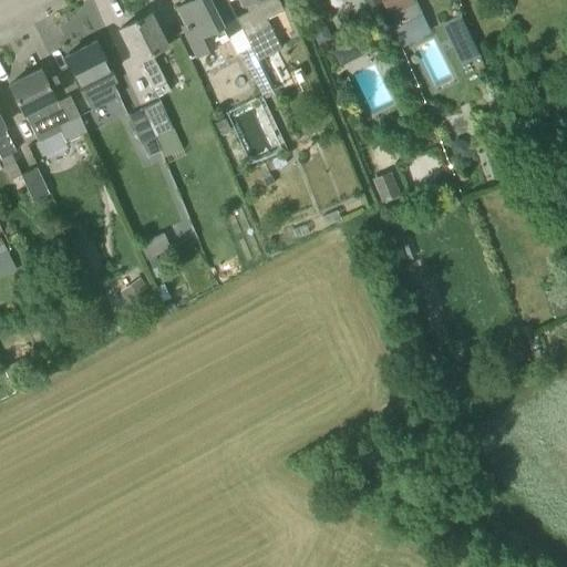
[(226,34),(240,27),(236,18),(226,0),(192,0),(177,8),(185,24),(182,27),(196,55),(229,40),(226,34)]
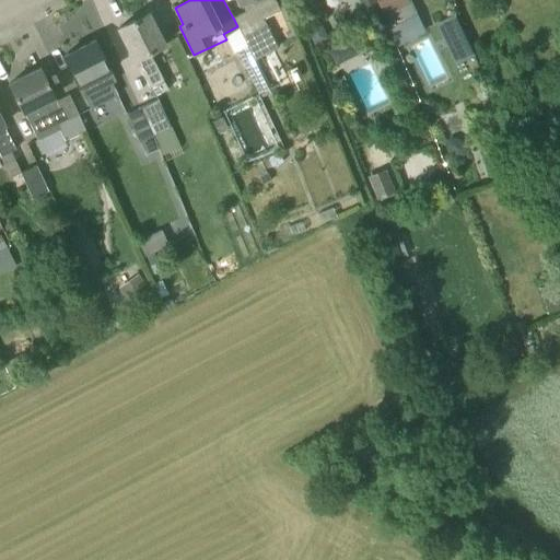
[(233,18),(237,26),(247,46),(254,60),(278,48),(263,19),(280,10),(275,0),(238,0),(241,4),(242,3),(245,11),(233,18)]
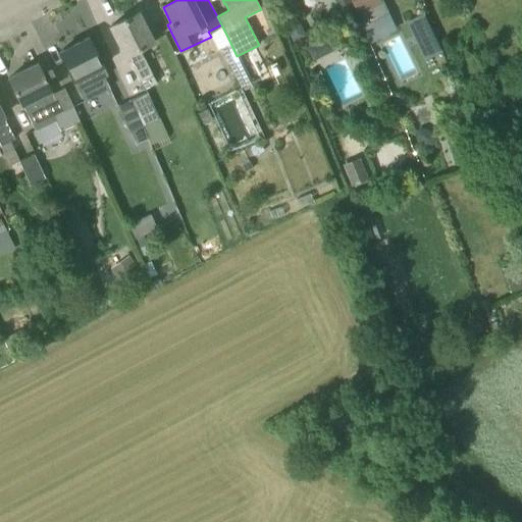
[(351,0),(357,11),(380,0),(351,0)]
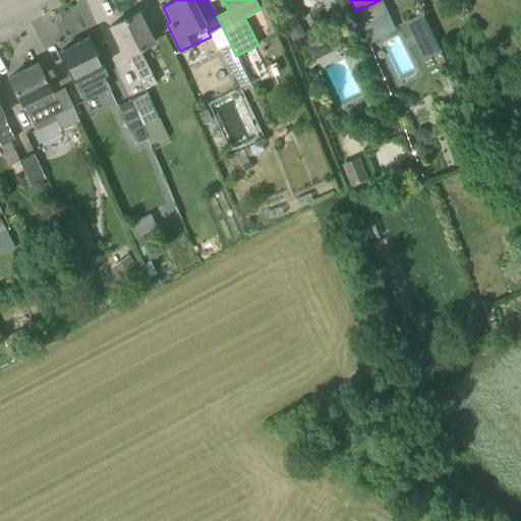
[(380,0),(356,11),(362,24),(387,12),(380,0)]
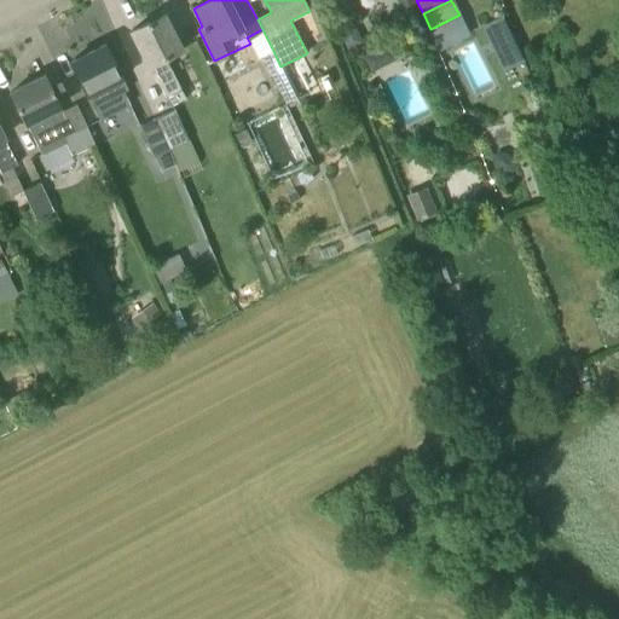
[(169,106),(185,98),(166,61),(183,52),(165,15),(131,32),(150,69),(151,68),(169,106)]
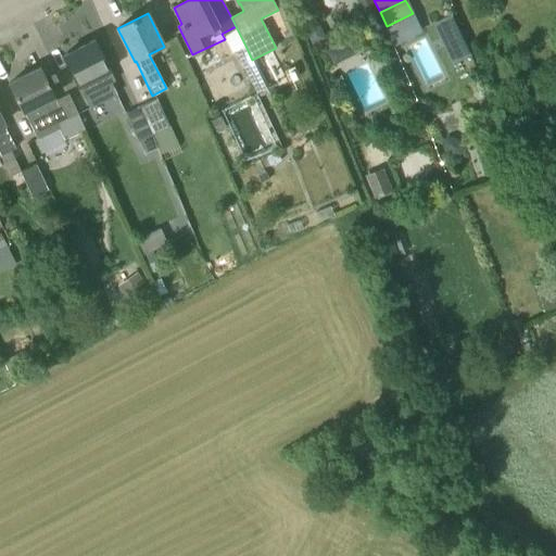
[(95,40),(63,55),(89,108),(116,95),(111,83),(114,80),(109,70),(110,70),(95,40)]
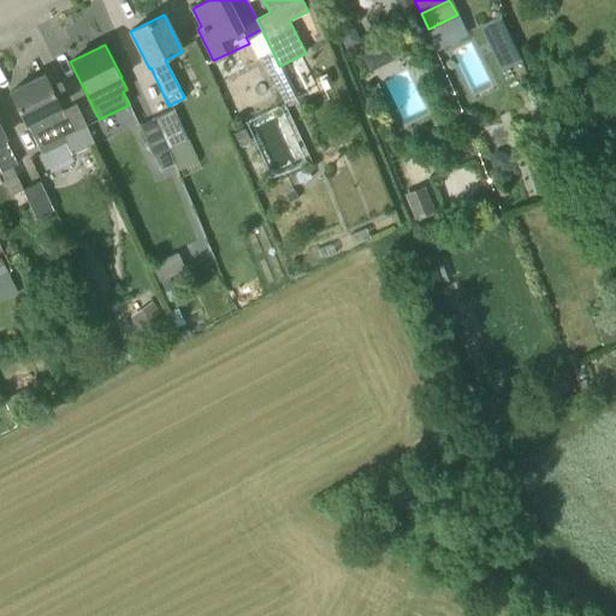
[(384,53),(378,47),(369,48),(362,54),(363,65),(369,70),(377,70),(384,63),(384,53)]
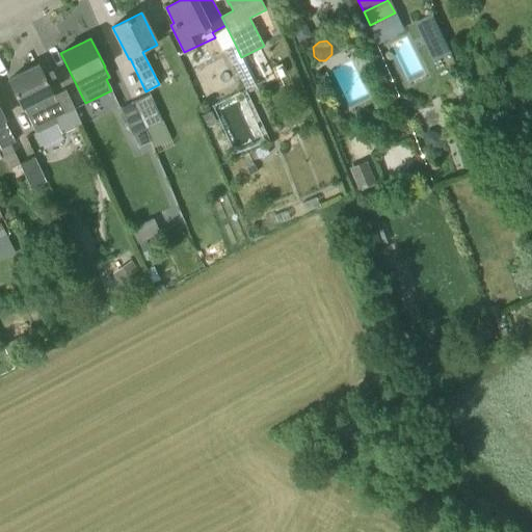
[(235,44),(225,49),(246,89),(256,85),(241,57),(235,44)]
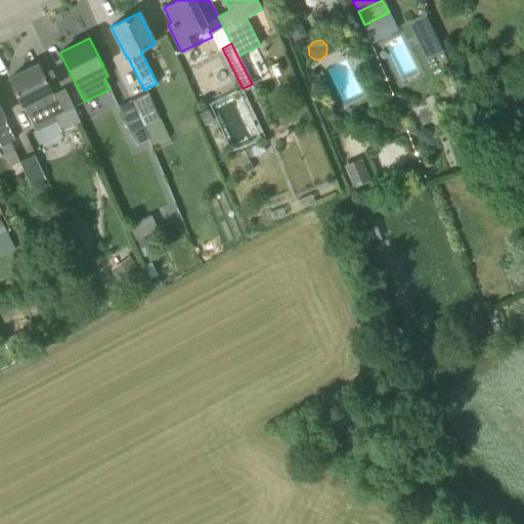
[(8,79),(36,131),(55,122),(62,136),(82,126),(74,107),(64,89),(53,94),(38,63),(8,79)]
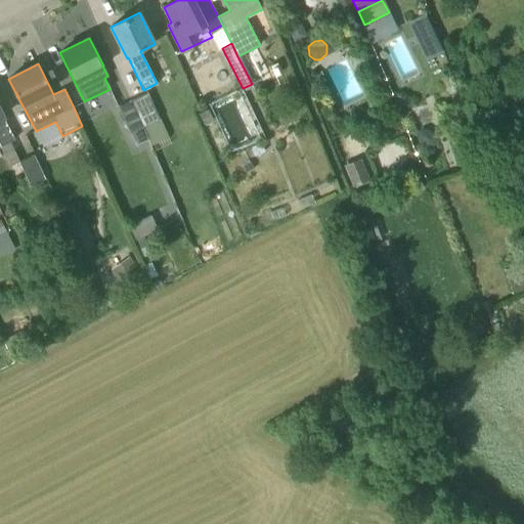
[(130,99),(142,127),(159,119),(146,92),(130,99)]
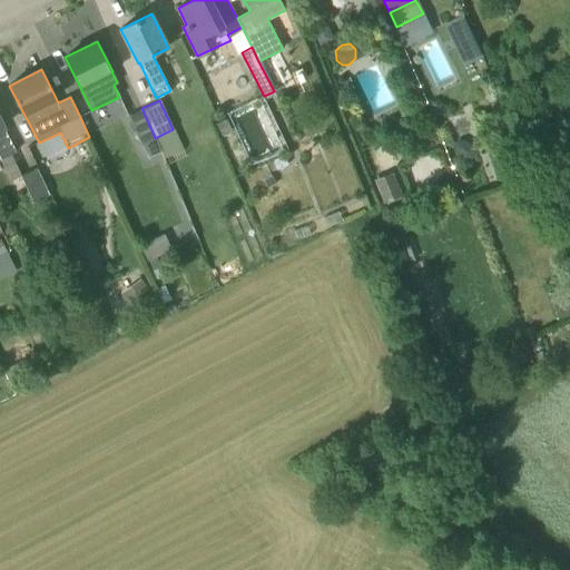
[(155,138),(141,108),(127,116),(140,145),(143,144),(155,138)]
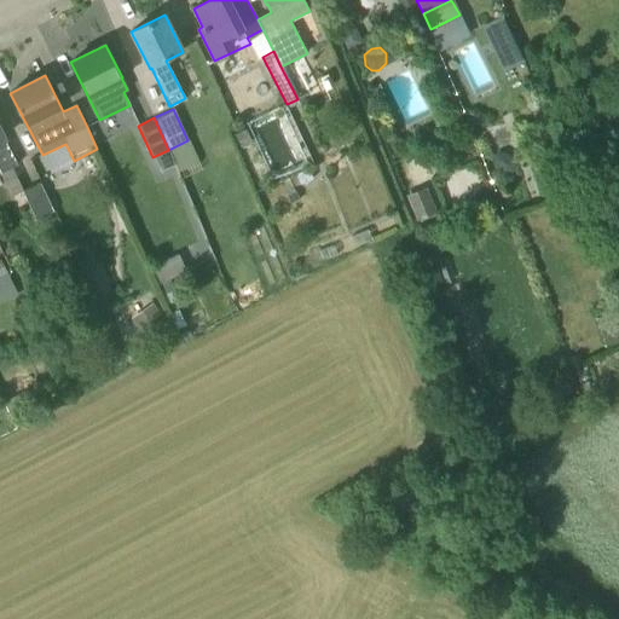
[(247,129),(236,134),(242,148),(253,143),(247,129)]
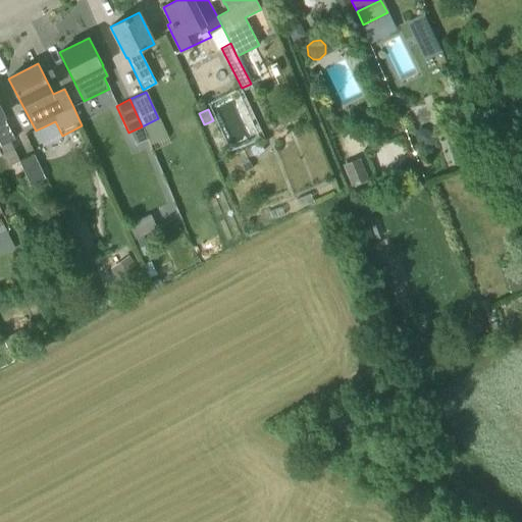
[(20,161),(10,141),(14,139),(0,110),(0,142),(4,150),(12,165),(20,161)]
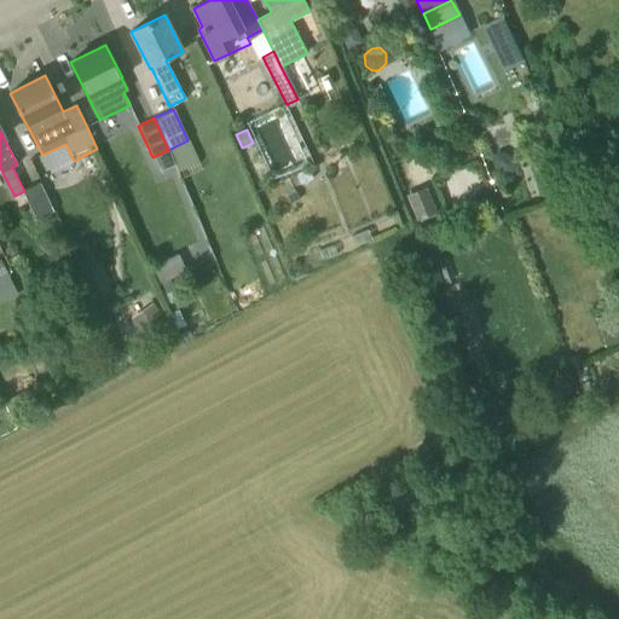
[(175,165),(168,150),(155,156),(161,172),(175,165)]
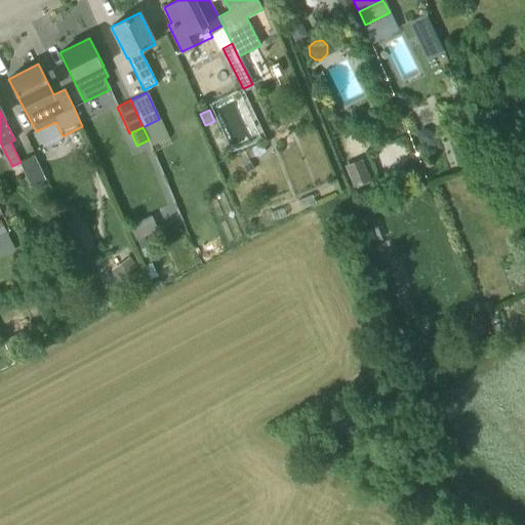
[(420,130),(416,134),(418,140),(428,148),(435,146),(437,139),(435,133),(427,128),(420,130)]
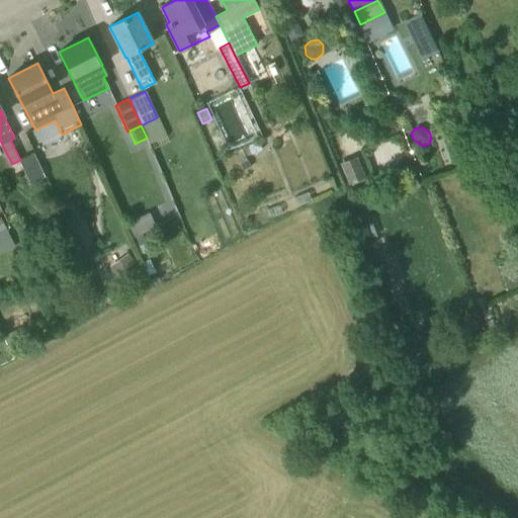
[(259,143),(248,148),(252,155),(262,151),(259,143)]
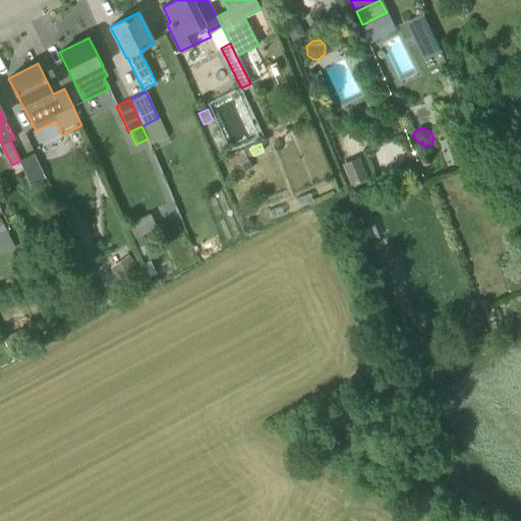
[(34,154),(20,161),(19,161),(31,184),(32,184),(45,178),(34,154)]
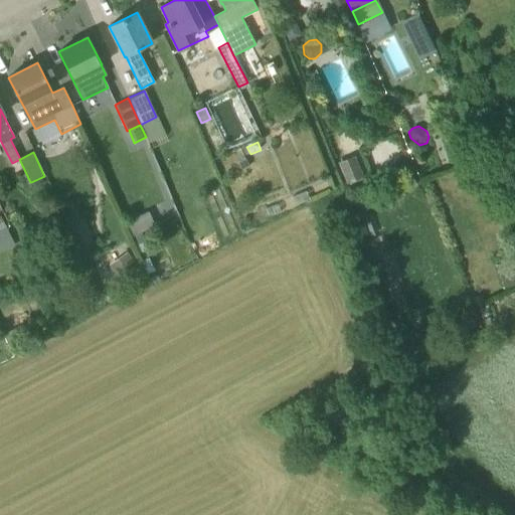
[(394,169),(406,164),(401,153),(394,156),(391,162),(394,169)]
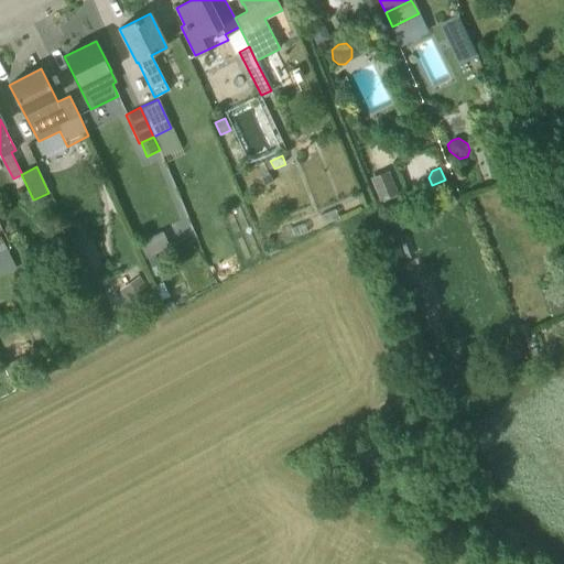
[(380,202),(399,194),(388,171),(370,179),(380,202)]
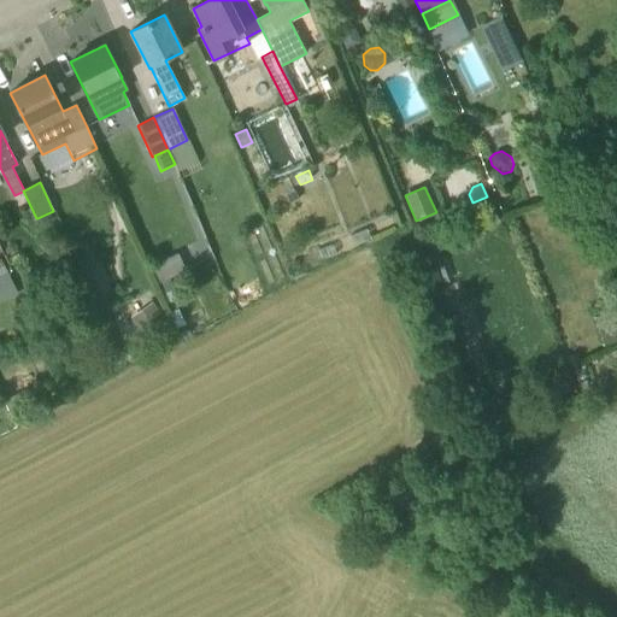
[(294,191),(286,195),(289,204),(299,200),(294,191)]
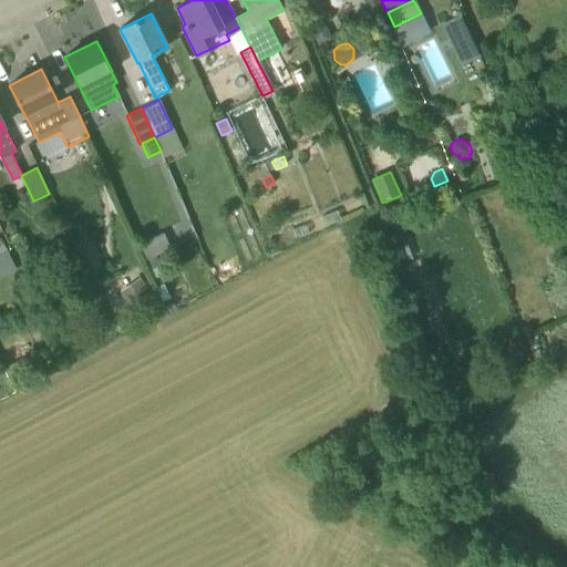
[(155,256),(144,260),(148,270),(160,266),(155,256)]
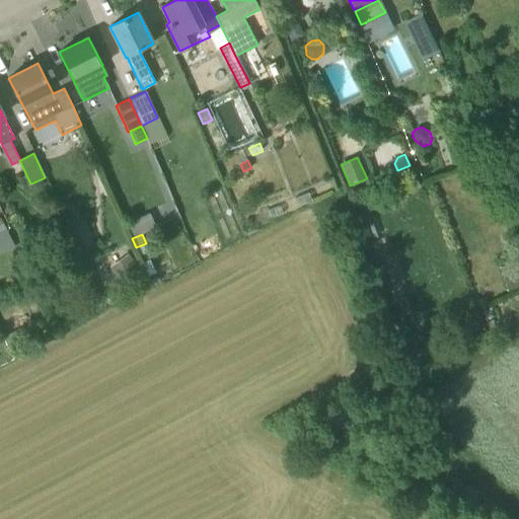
[(69,254),(73,264),(82,260),(78,250),(69,254)]
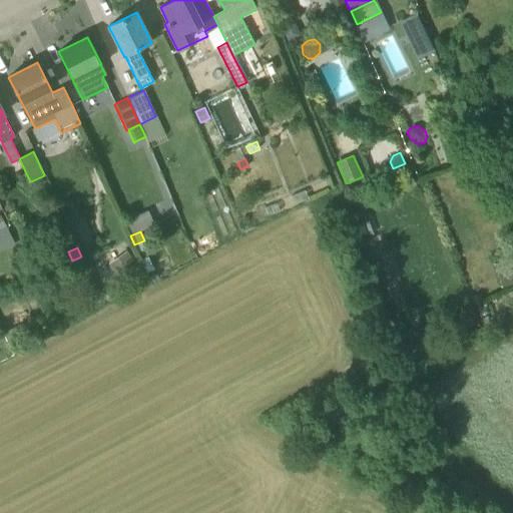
[(126,251),(108,264),(117,278),(136,265),(126,251)]
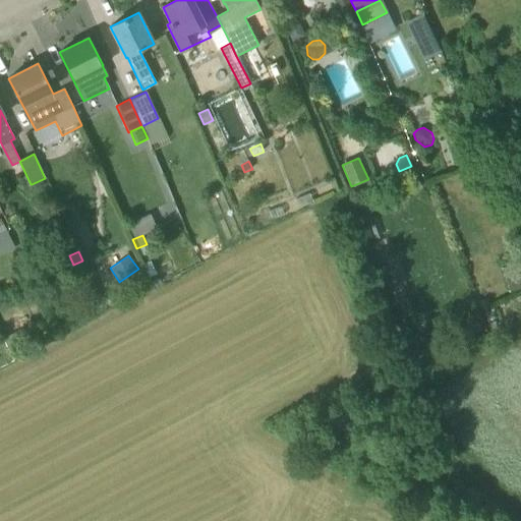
[(151,261),(143,265),(150,278),(157,274),(151,261)]
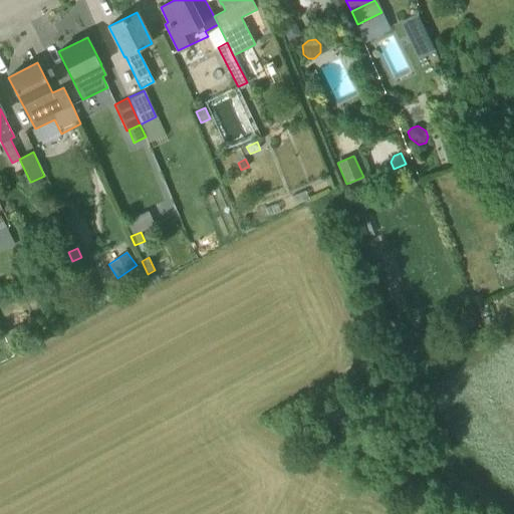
[(513,273),(500,278),(503,287),(513,283),(513,273)]
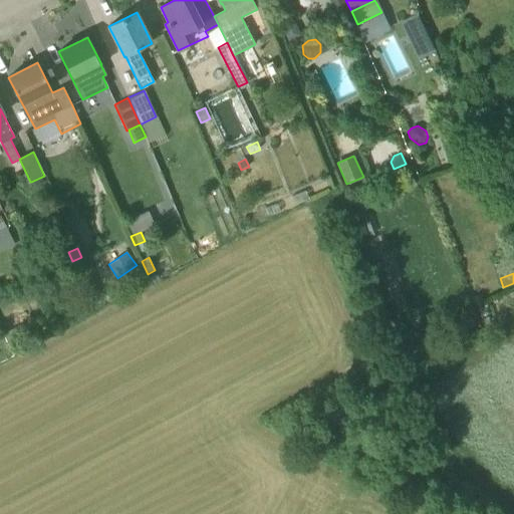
[(11,347),(21,342),(14,328),(4,334),(11,347)]
